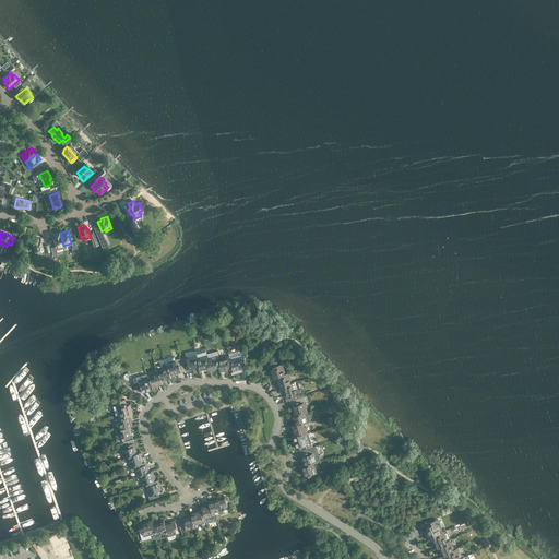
[(55,234),(52,235),(56,247),(63,246),(60,233),(59,233),(55,234)]
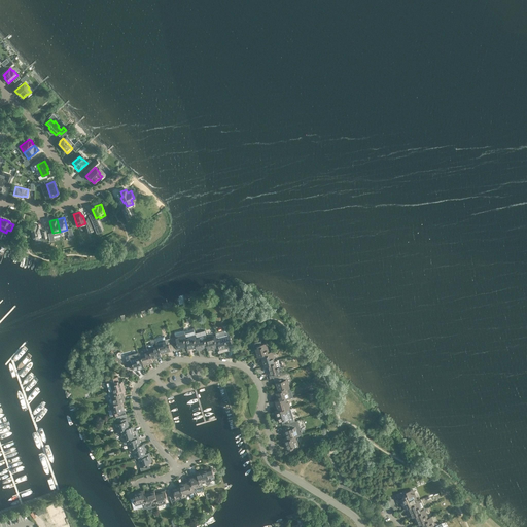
[(37,223),(32,224),(35,238),(42,237),(39,224),(37,224),(37,223)]
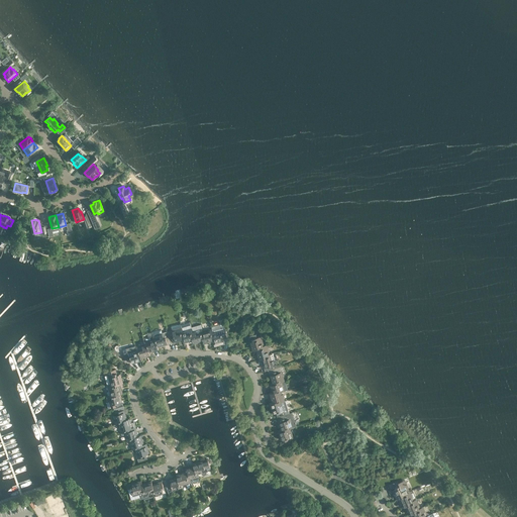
[(193,340),(192,337),(194,336),(192,328),(191,324),(190,323),(181,325),(182,327),(183,330),(184,335),(182,336),(183,340),(184,343),(193,340)]
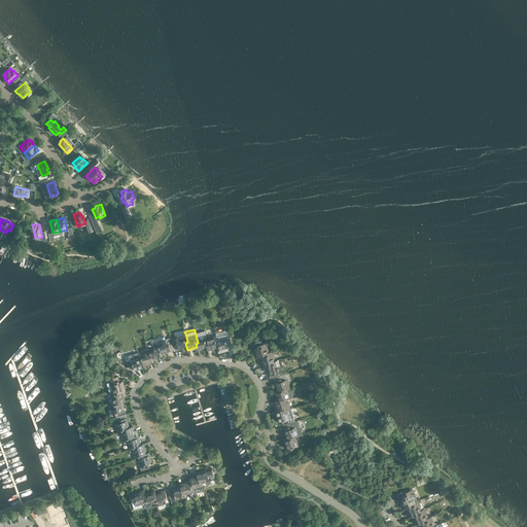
[(170,339),(174,350),(186,347),(185,343),(187,342),(186,337),(185,334),(175,337),(170,339)]
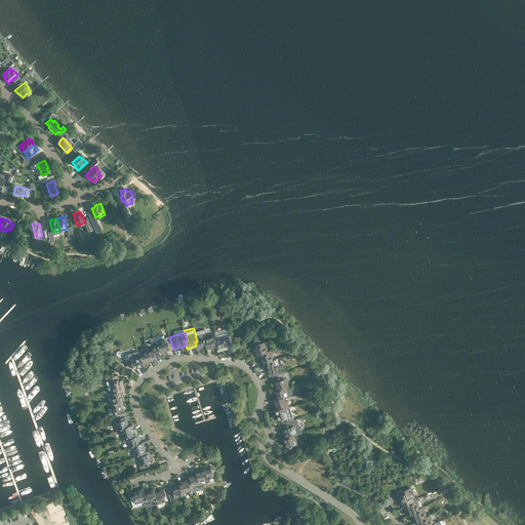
[(206,336),(205,333),(199,335),(198,332),(195,333),(197,341),(195,342),(196,346),(197,349),(206,346),(205,342),(207,341),(206,336)]
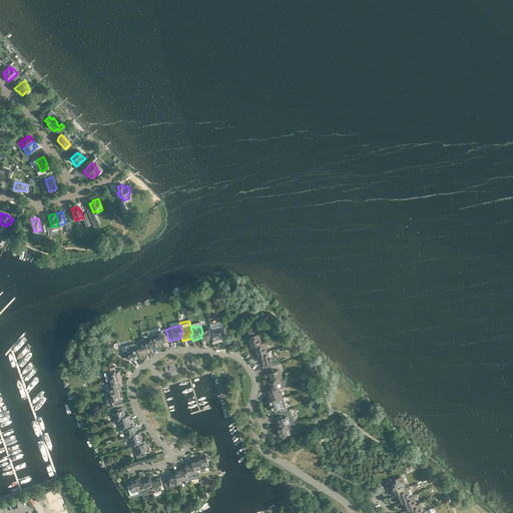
[(212,334),(211,329),(210,326),(201,329),(202,334),(200,335),(201,338),(202,341),(211,339),(210,335),(212,334)]
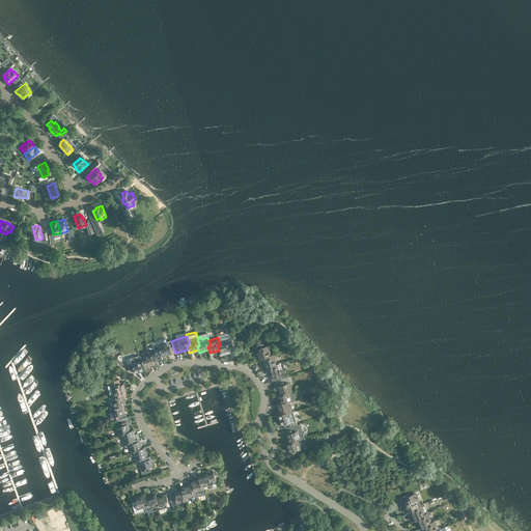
[(163,357),(175,353),(171,341),(166,342),(165,338),(156,341),(157,345),(159,354),(161,353),(162,357),(163,357)]
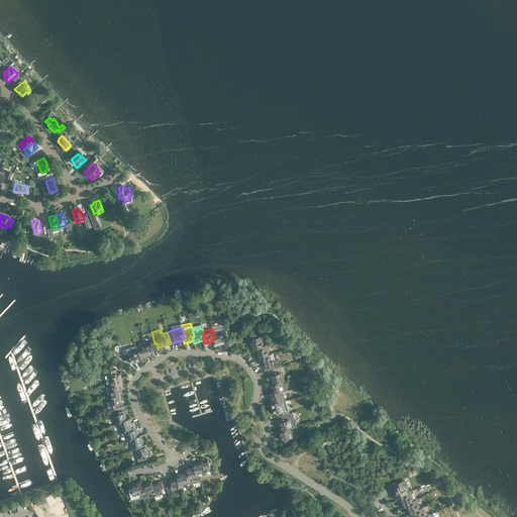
[(212,337),(213,341),(214,344),(223,341),(222,338),(224,337),(222,329),(221,329),(213,331),(214,336),(212,337)]
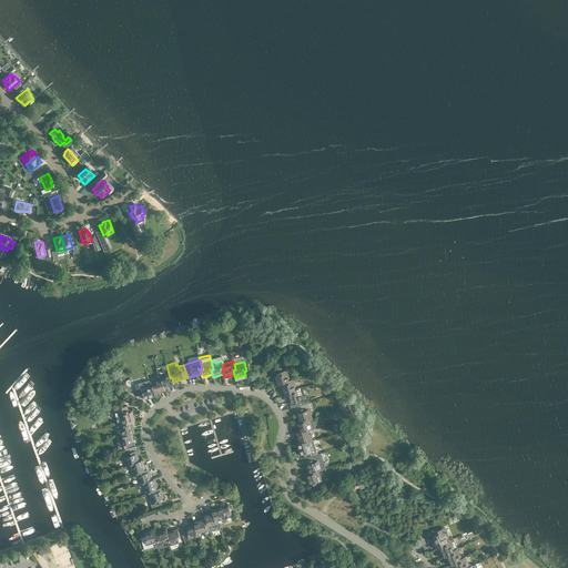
[(284,382),(290,379),(286,369),(282,371),(282,369),(281,367),(273,371),(277,386),(281,385),(284,384),(284,382)]
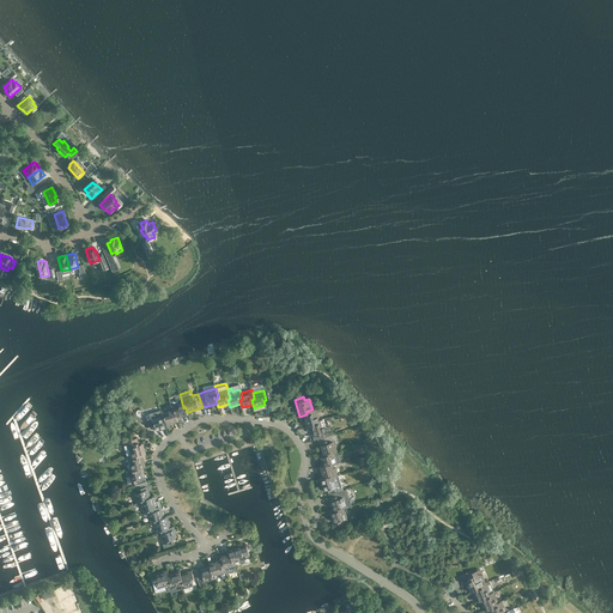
[(186,407),(183,408),(181,399),(170,401),(171,408),(174,414),(176,414),(177,418),(188,416),(188,412),(187,412),(186,407)]
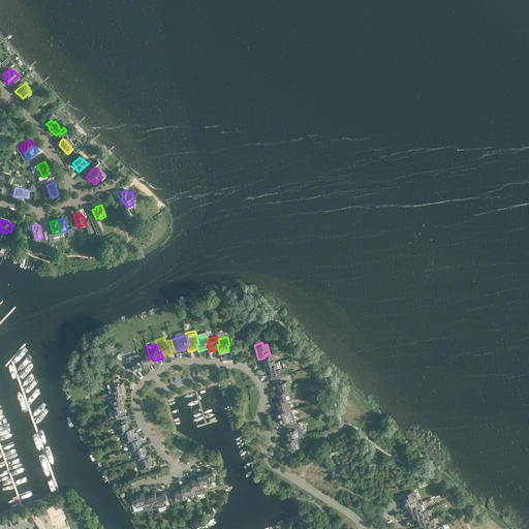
[(145,367),(154,364),(153,361),(152,358),(150,358),(148,352),(138,354),(141,364),(144,363),(145,367)]
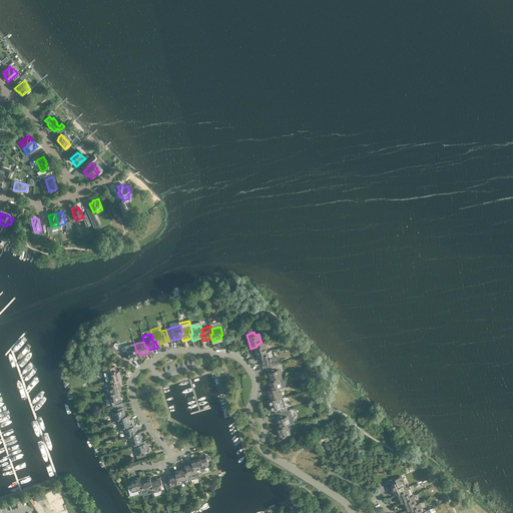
[(263,353),(268,352),(265,342),(262,343),(257,345),(257,347),(253,348),(257,357),(260,356),(263,355),(263,353)]
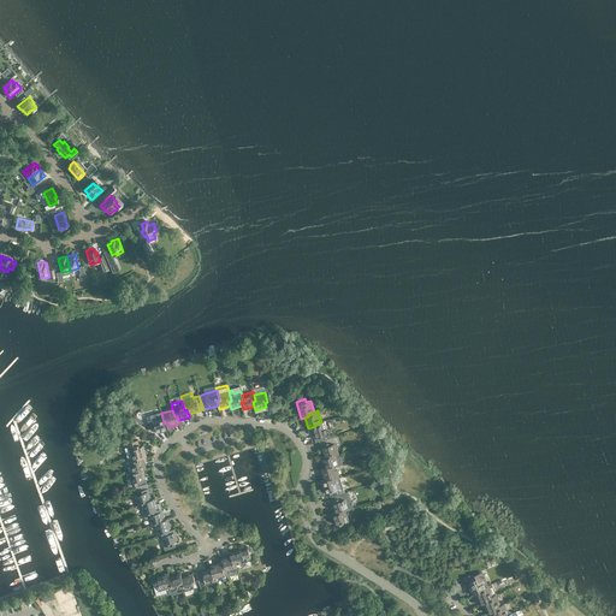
[(169,430),(169,427),(167,422),(164,424),(161,413),(153,415),(153,414),(147,416),(148,421),(147,421),(149,430),(150,432),(152,432),(154,431),(154,430),(157,430),(158,433),(169,430)]
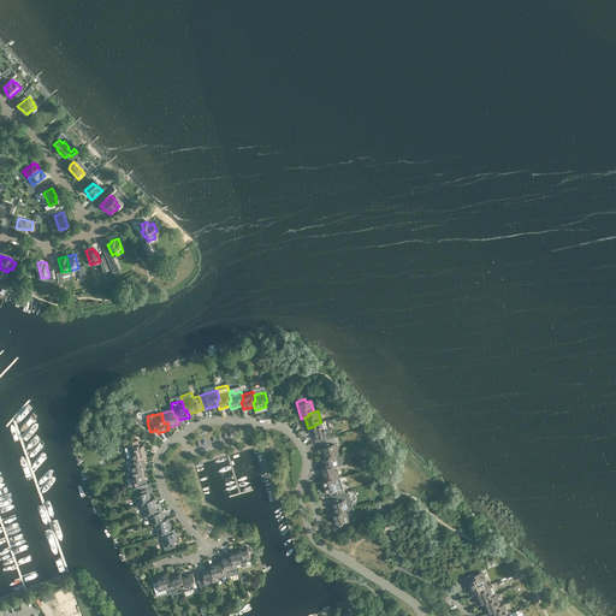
[(315,426),(312,427),(315,439),(323,437),(323,438),(330,437),(325,421),(315,424),(315,426)]
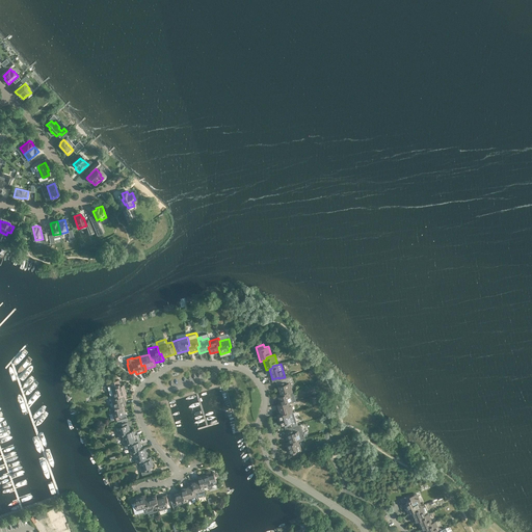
[(280,380),(276,381),(280,394),(284,392),(285,395),(293,392),(291,386),(293,384),(291,376),(290,376),(290,375),(285,377),(278,378),(280,380)]
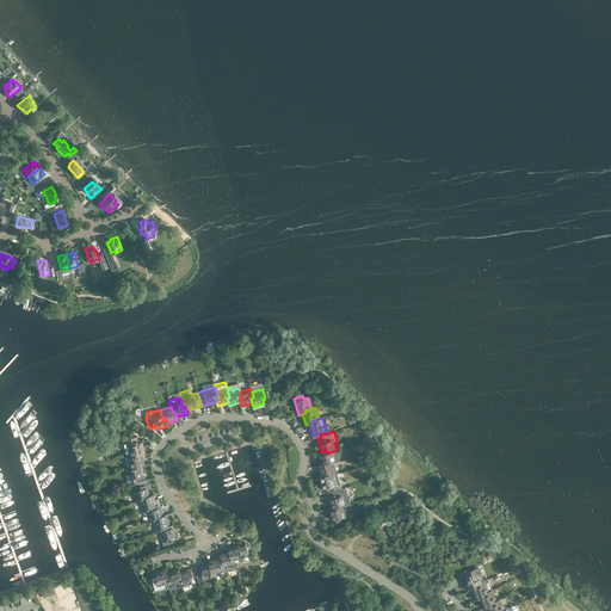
[(142,442),(139,443),(136,436),(127,439),(131,455),(137,452),(137,455),(142,454),(146,452),(142,442)]
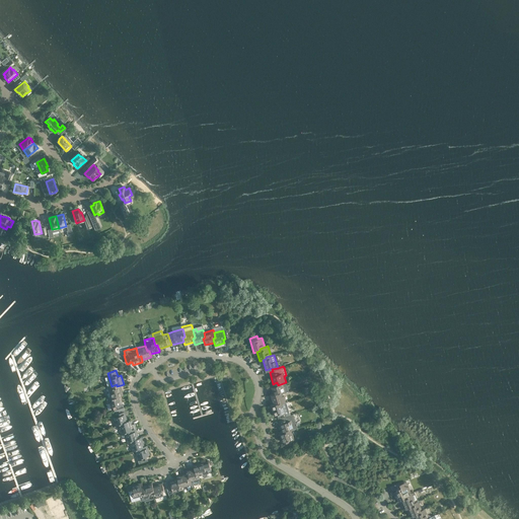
[(278,395),(283,393),(289,391),(286,382),(278,385),(277,382),(273,384),(270,384),(273,394),(270,395),(277,393),(278,395)]
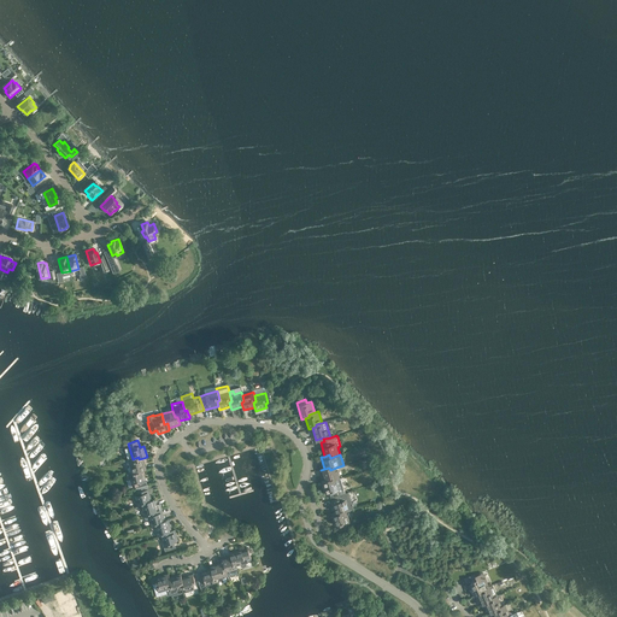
[(139,459),(139,457),(133,459),(129,459),(131,468),(128,469),(129,471),(139,469),(139,471),(144,470),(147,469),(144,458),(139,459)]
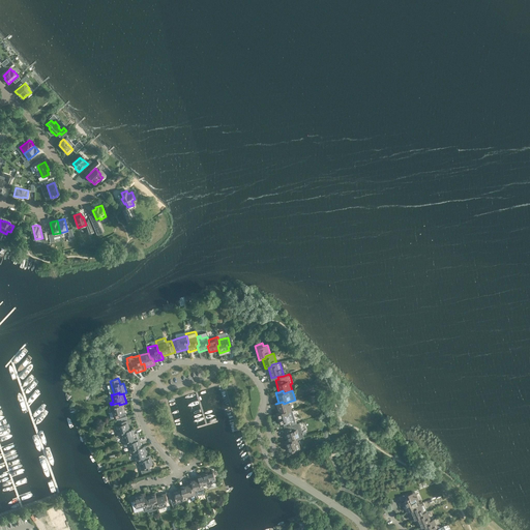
[(312,405),(307,406),(308,408),(317,405),(315,398),(310,400),(312,405)]
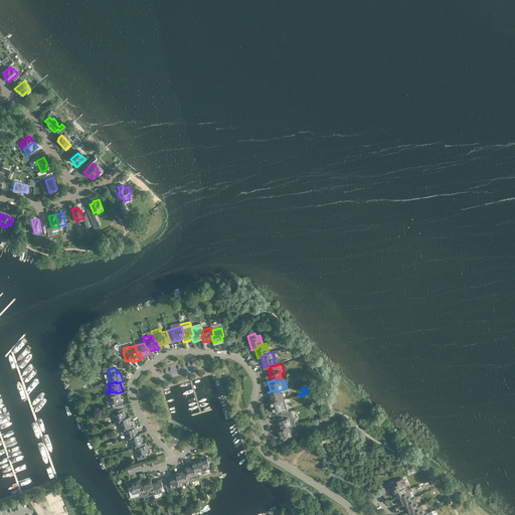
[(276,392),(275,390),(268,392),(271,401),(275,400),(275,402),(284,399),(281,390),(276,392)]
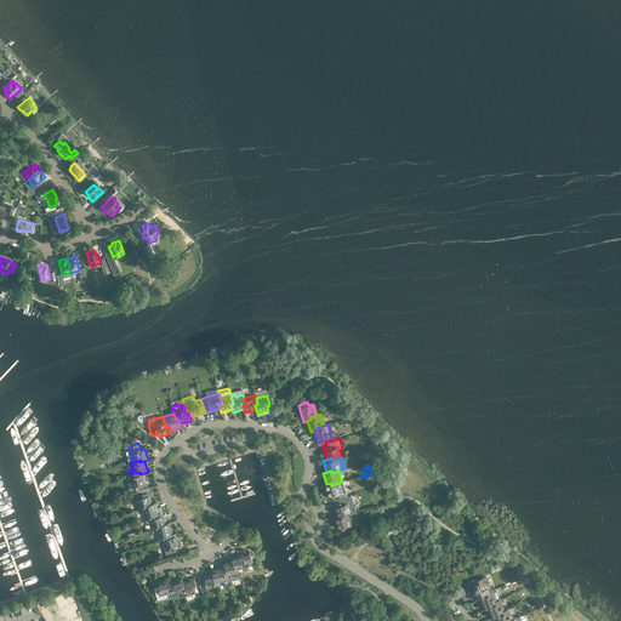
[(140,474),(140,472),(130,474),(129,474),(131,483),(129,484),(130,490),(137,489),(137,491),(148,489),(144,473),(140,474)]
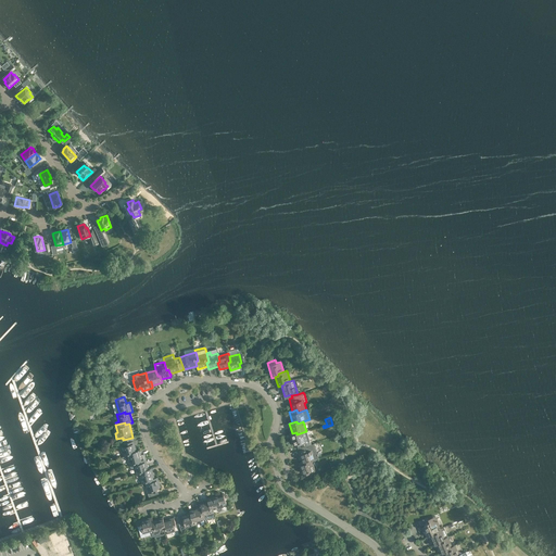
[(292,433),(290,434),(292,444),(297,443),(298,449),(307,445),(311,444),(307,431),(306,431),(297,434),(297,432),(292,433)]
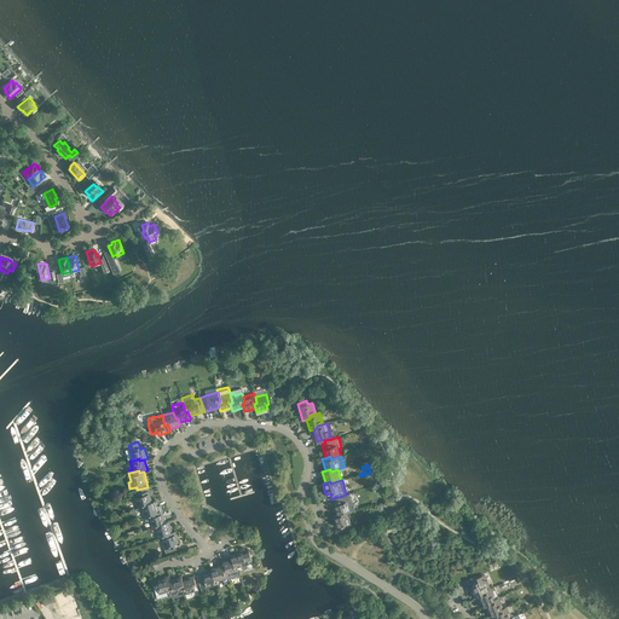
[(148,487),(137,490),(139,496),(136,497),(139,508),(142,508),(149,505),(148,503),(152,502),(148,487)]
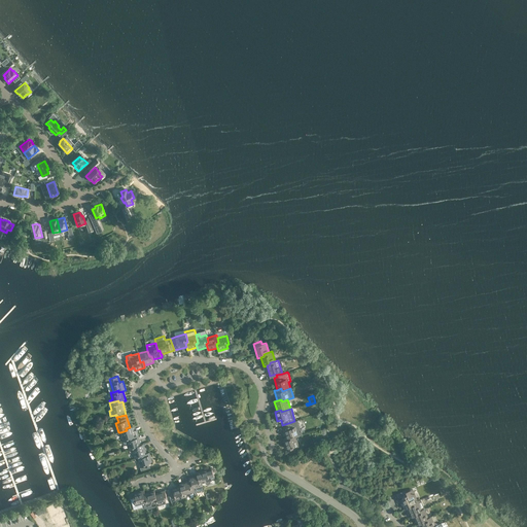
[(291,422),(282,425),(283,428),(286,437),(289,436),(290,438),(294,437),(299,436),(296,429),(295,429),(294,427),(292,427),(291,422)]
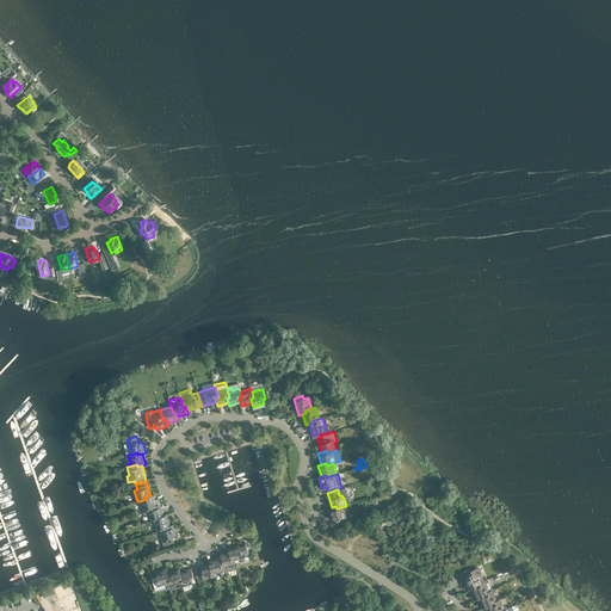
[(159,499),(155,500),(154,494),(150,495),(146,497),(147,499),(140,501),(143,512),(144,512),(153,508),(153,507),(156,506),(156,505),(160,504),(159,499)]
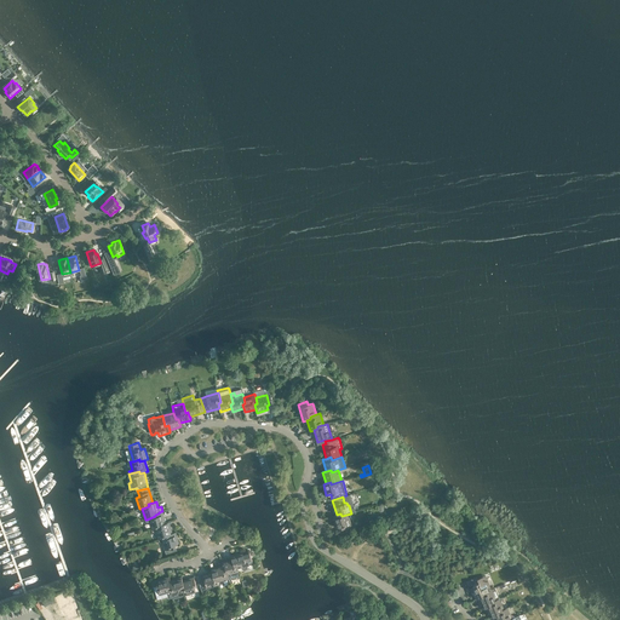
[(161,524),(166,523),(162,511),(159,512),(159,514),(155,515),(155,516),(147,520),(147,523),(150,522),(153,529),(155,529),(162,527),(161,524)]
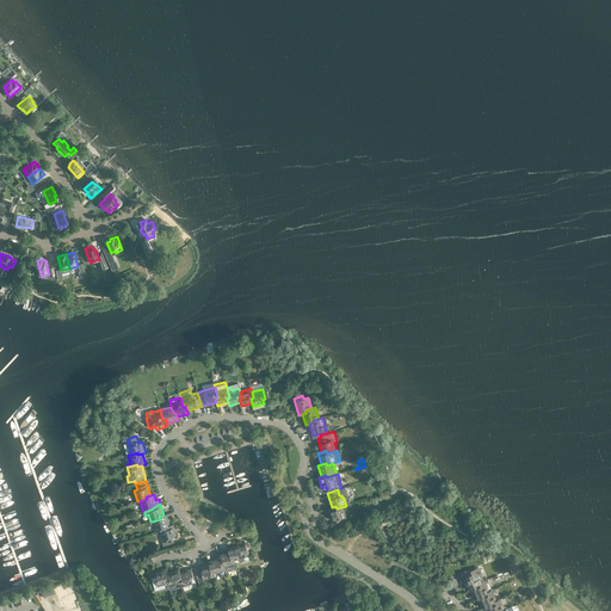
[(343,510),(341,507),(337,508),(335,506),(332,507),(328,508),(332,519),(335,518),(337,520),(346,518),(344,510),(343,510)]
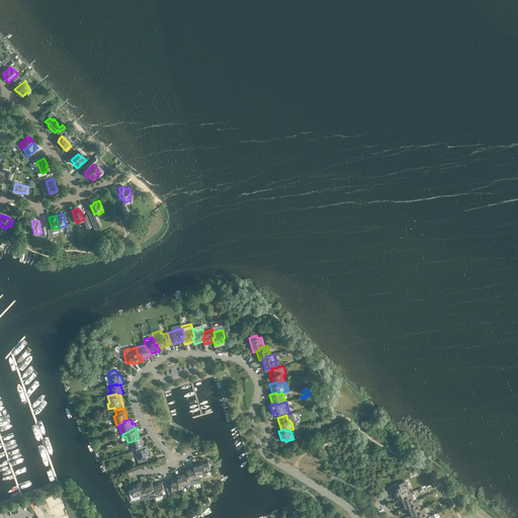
[(140,446),(144,445),(142,438),(142,436),(139,437),(135,438),(136,440),(130,442),(133,450),(140,448),(140,446)]
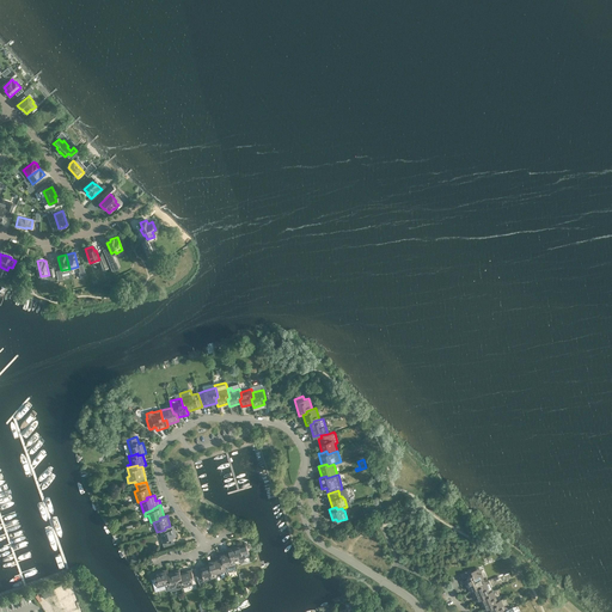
[(165,530),(157,532),(158,534),(158,536),(159,536),(160,537),(161,536),(164,543),(164,545),(176,543),(175,539),(173,537),(177,537),(173,525),(170,526),(165,527),(165,530)]
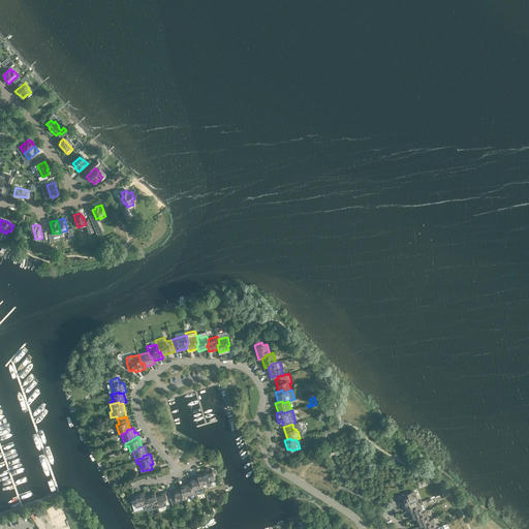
[(204,485),(207,484),(207,485),(207,486),(208,486),(209,487),(210,487),(211,486),(212,485),(212,484),(212,483),(213,483),(212,480),(216,479),(213,470),(210,471),(210,470),(197,473),(198,476),(199,479),(201,479),(204,485)]
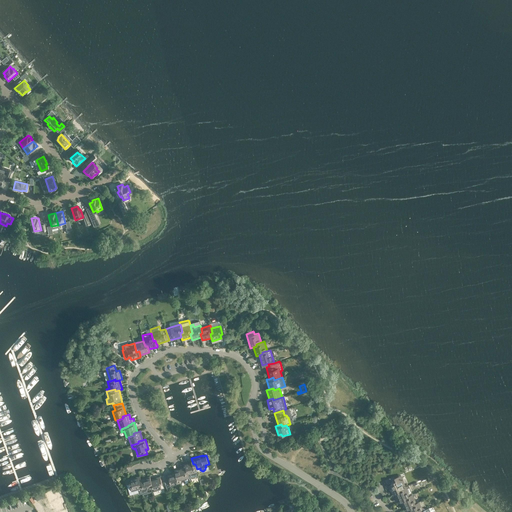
[(198,472),(197,469),(195,464),(193,464),(192,461),(183,464),(184,466),(185,470),(187,470),(188,475),(198,472)]
